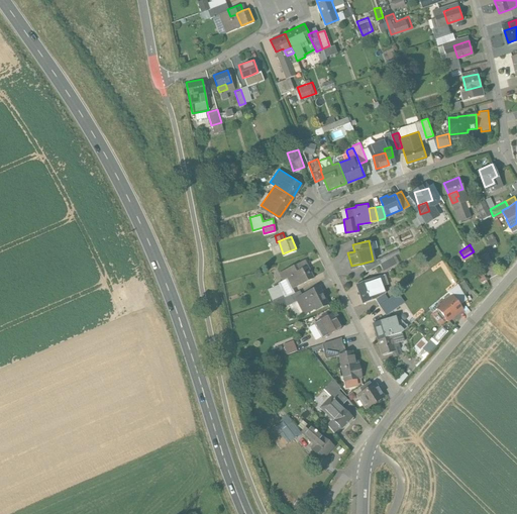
[(488,251),(478,258),(483,268),(494,262),(488,251)]
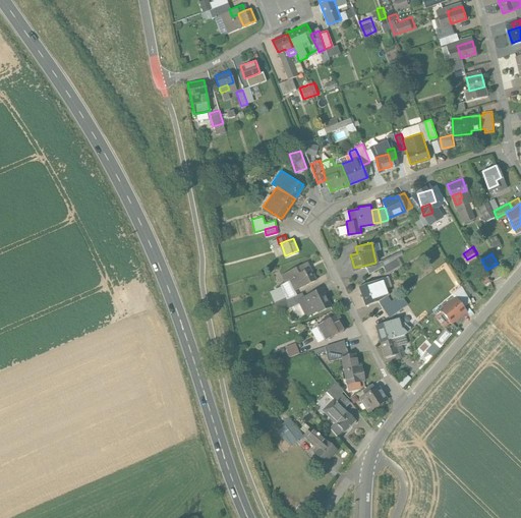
[(375,263),(364,266),(368,273),(384,265),(381,260),(375,262),(375,263)]
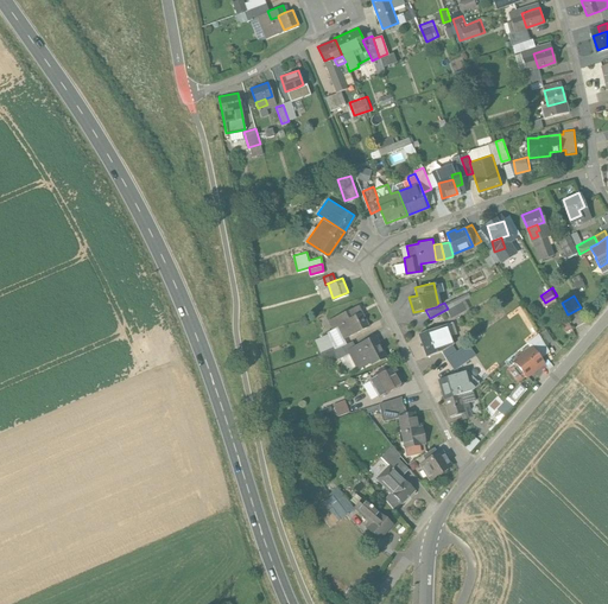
[(350,307),(329,319),(333,326),(348,319),(347,317),(354,313),(350,307)]
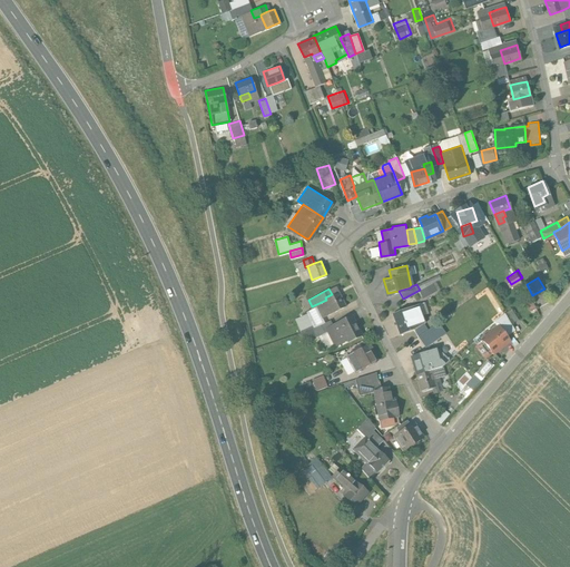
[(332,294),(325,297),(326,300),(332,311),(345,304),(338,291),(332,294)]
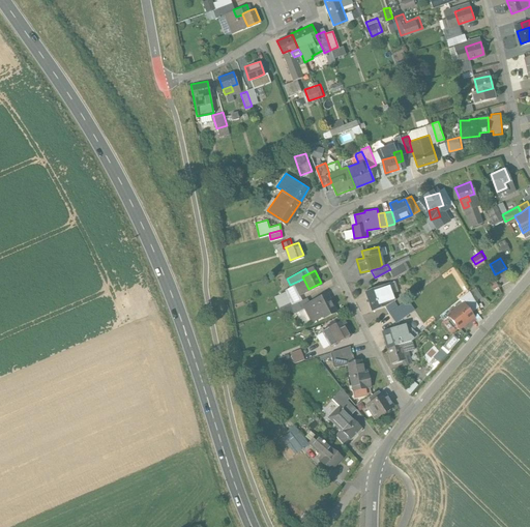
[(379,285),(372,288),(374,294),(380,292),(382,292),(379,285)]
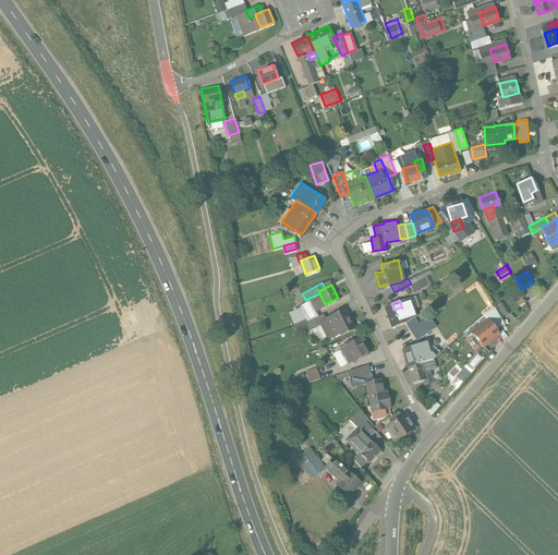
[(508,311),(501,301),(496,304),(502,314),(508,311)]
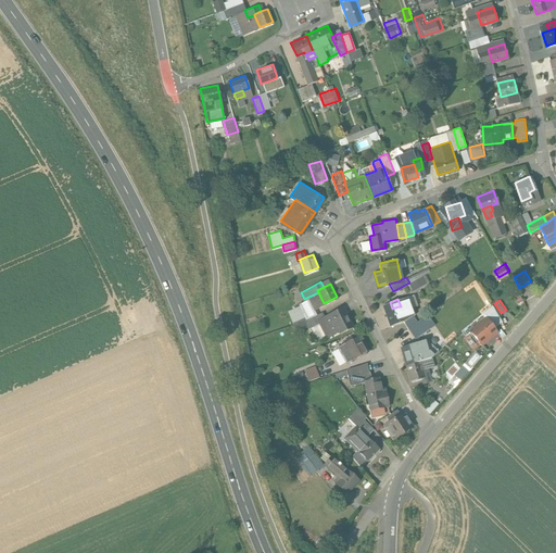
[(502,321),(492,304),(481,312),(485,317),(493,327),(502,321)]
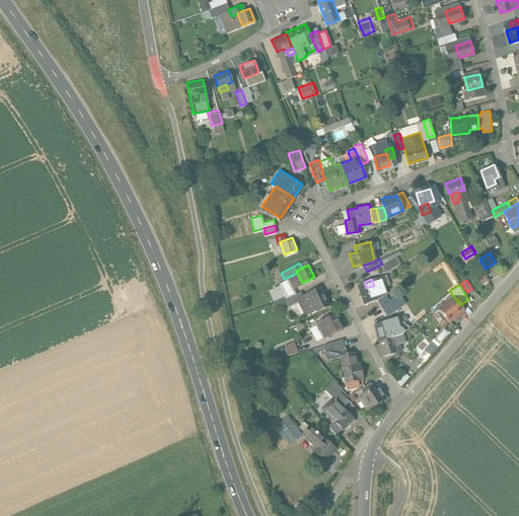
[(366,288),(359,290),(364,302),(376,298),(372,286),(366,288)]
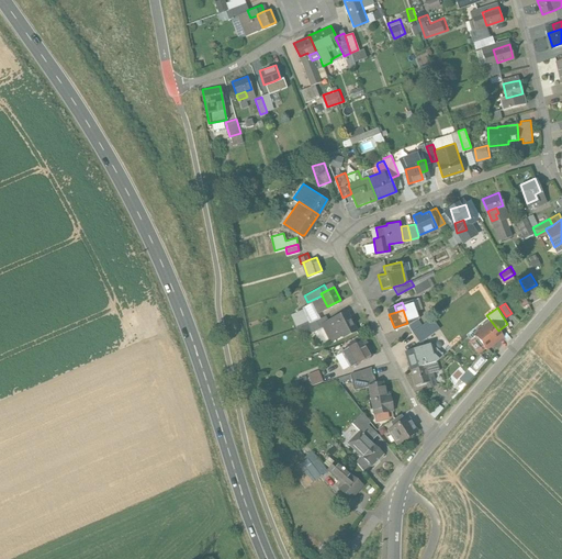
[(328,321),(323,323),(324,324),(332,339),(343,334),(344,336),(356,330),(347,311),(328,321)]
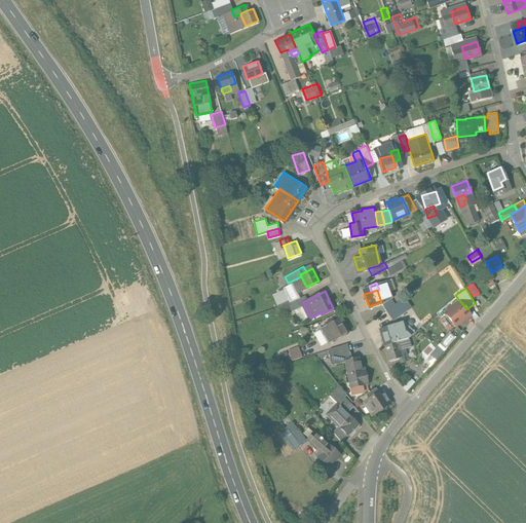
[(304,294),(295,299),(288,301),(292,309),(303,303),(302,302),(307,300),(304,294)]
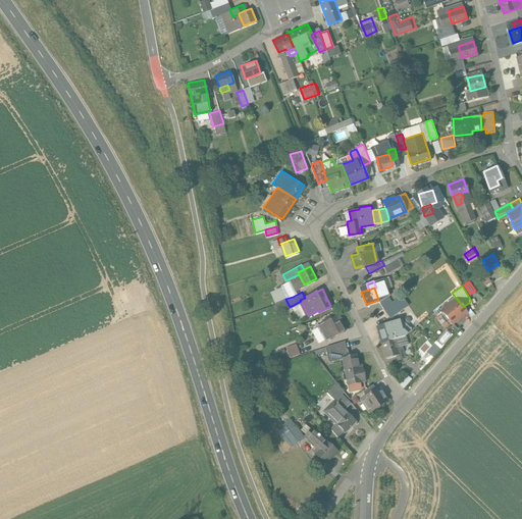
[(456,298),(441,310),(452,322),(466,310),(463,307),(456,298)]
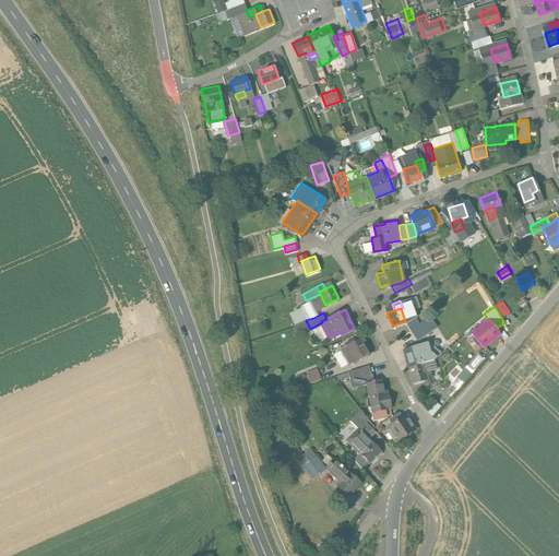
[(412,328),(418,334),(424,329),(418,322),(412,328)]
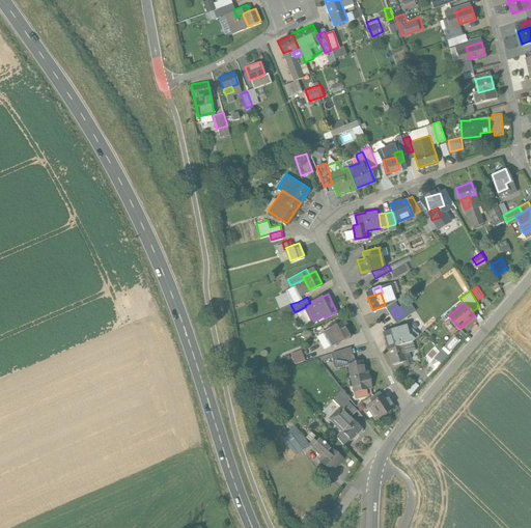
[(335,321),(328,325),(329,327),(323,330),(331,345),(350,335),(342,320),(336,324),(335,321)]
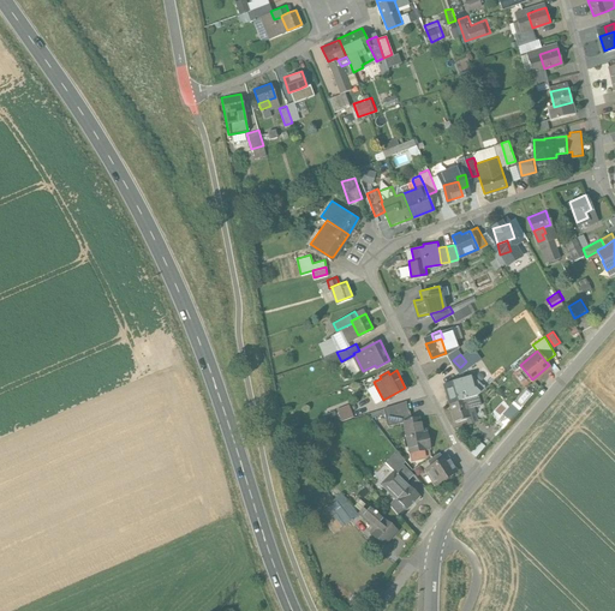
[(459,379),(443,384),(449,402),(465,397),(461,389),(461,388),(459,379)]
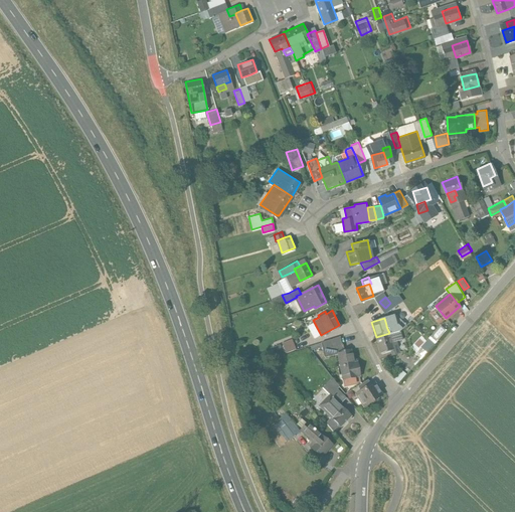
[(399,330),(391,332),(394,340),(401,338),(399,330)]
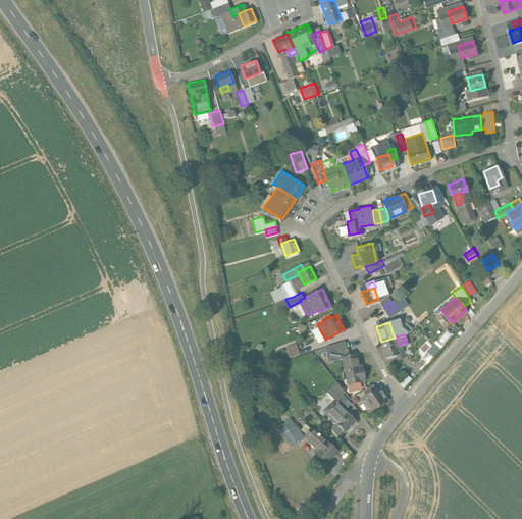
[(395,338),(381,342),(385,357),(399,353),(398,351),(395,338)]
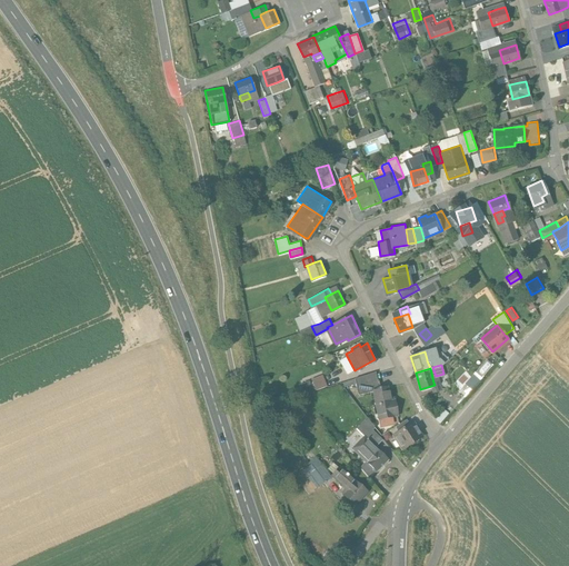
[(325,371),(313,375),(317,387),(329,383),(325,371)]
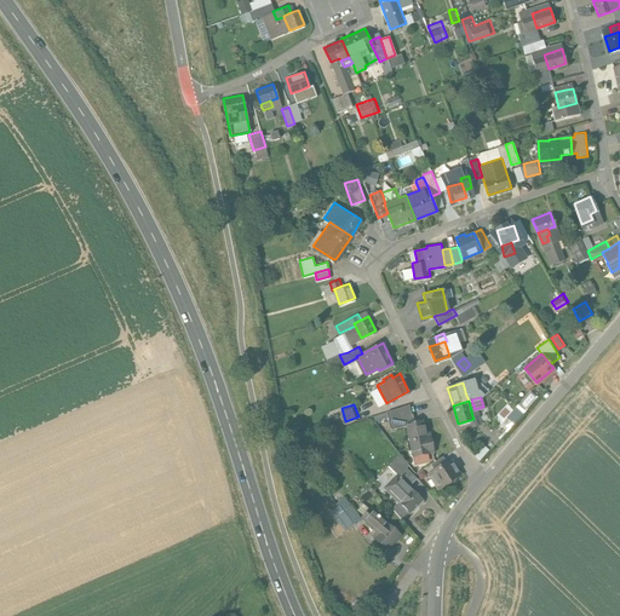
[(406,404),(386,410),(391,427),(406,425),(406,424),(411,422),(406,404)]
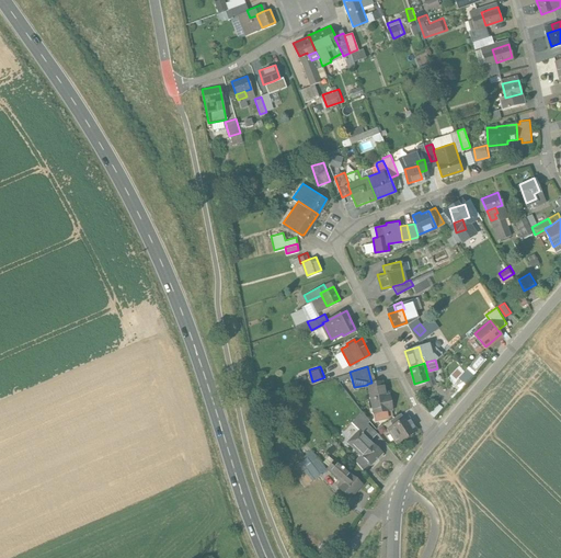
[(467,367),(459,376),(464,380),(471,372),(467,367)]
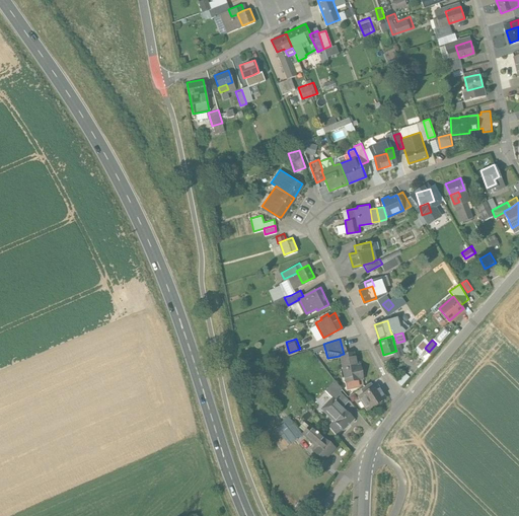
[(278,355),(288,350),(285,343),(275,348),(278,355)]
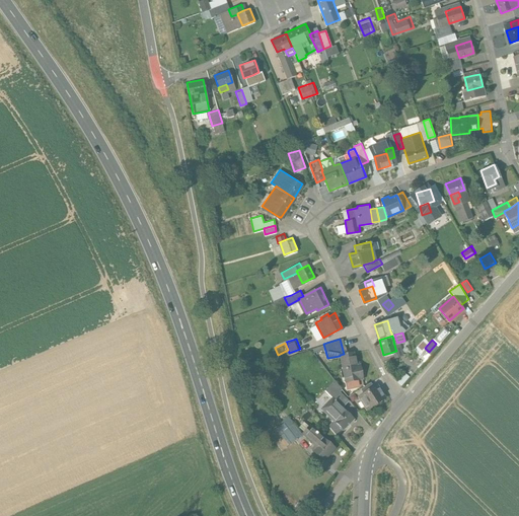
[(356,365),(353,352),(344,354),(340,355),(340,356),(343,368),(344,368),(346,380),(362,376),(359,364),(356,365)]
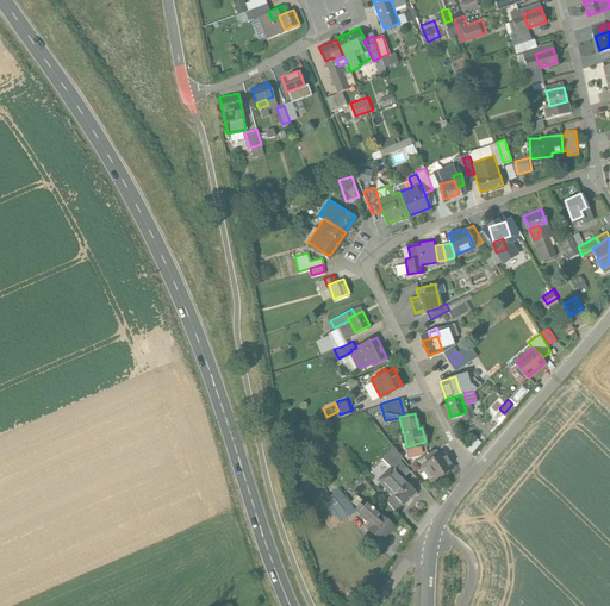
[(435,448),(423,456),(428,462),(440,454),(435,448)]
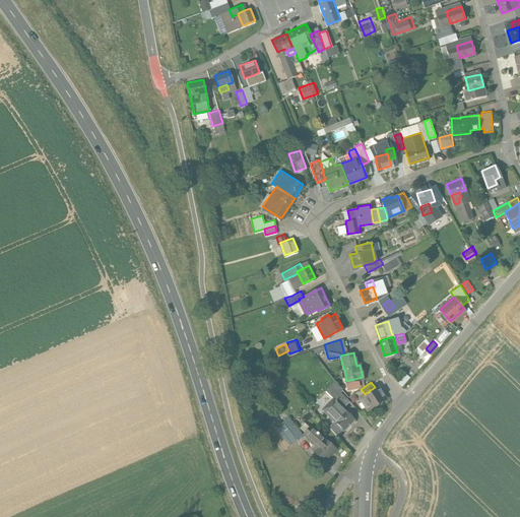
[(365,394),(360,397),(368,409),(375,404),(377,405),(379,403),(379,402),(386,398),(378,386),(375,387),(365,394)]
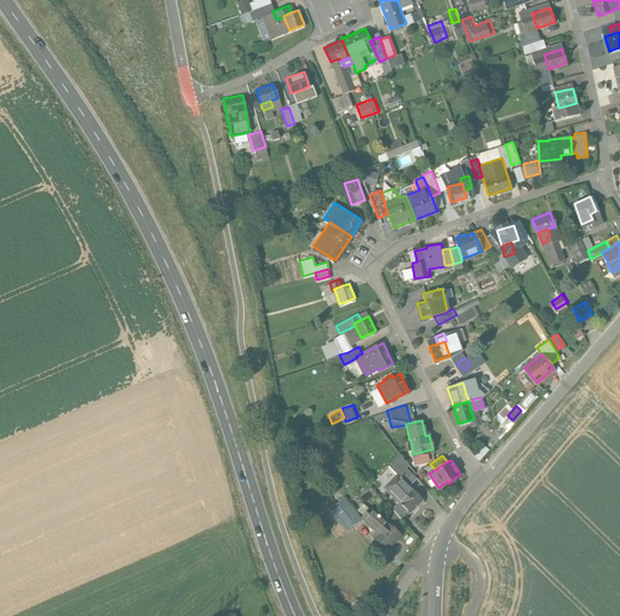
[(407,483),(400,490),(405,495),(412,488),(407,483)]
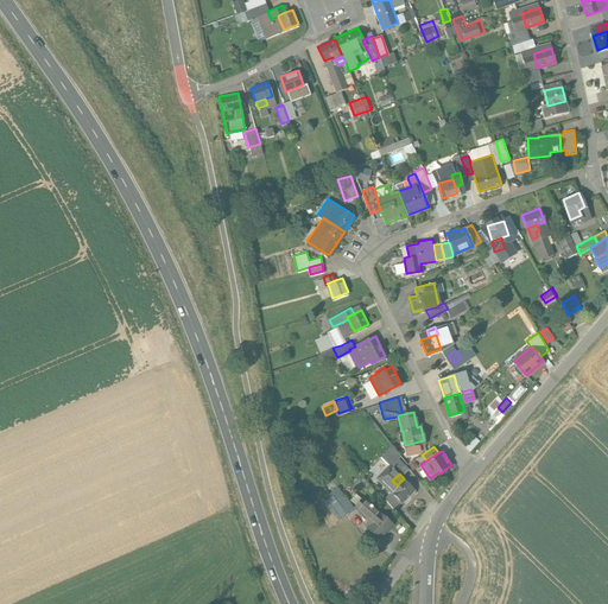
[(397,485),(392,491),(401,502),(415,489),(404,478),(397,485)]
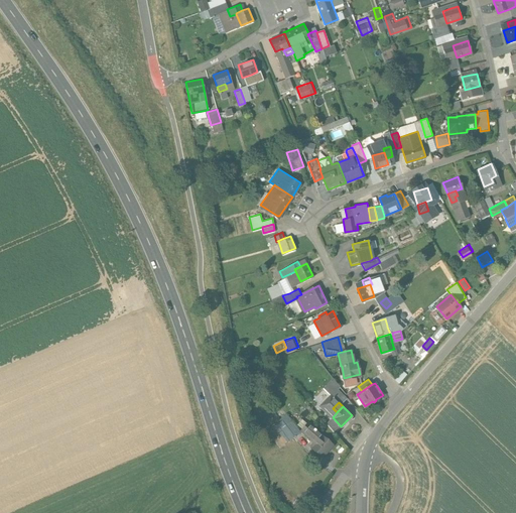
[(289,412),(276,422),(290,440),(303,429),(289,412)]
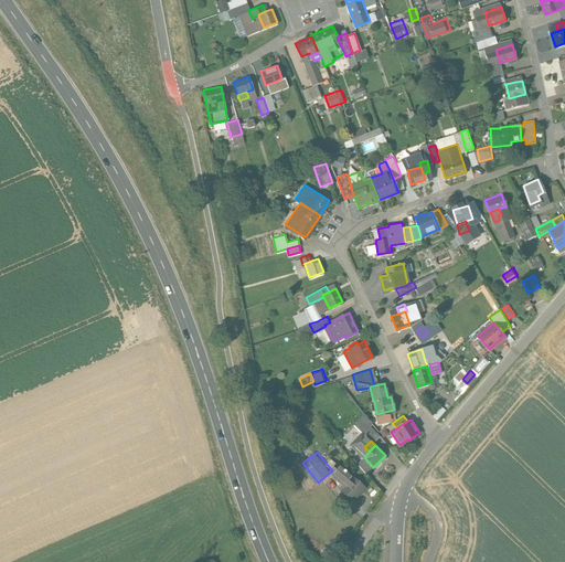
[(349,474),(342,480),(347,485),(353,477),(349,474)]
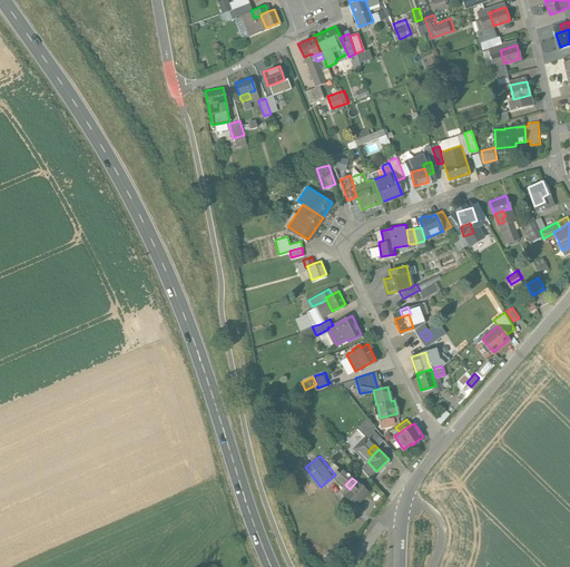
[(366,490),(356,481),(350,489),(345,494),(355,504),(366,490)]
